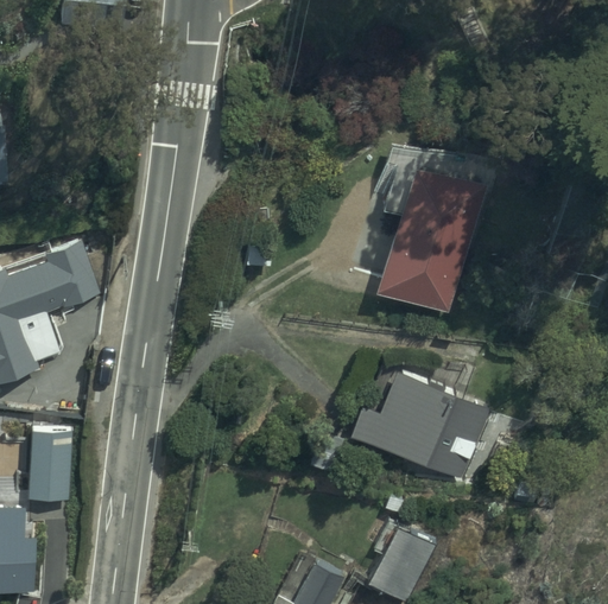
[(64,0),(63,16),(124,21),(125,0),(128,0),(140,1),(139,0),(64,0)]
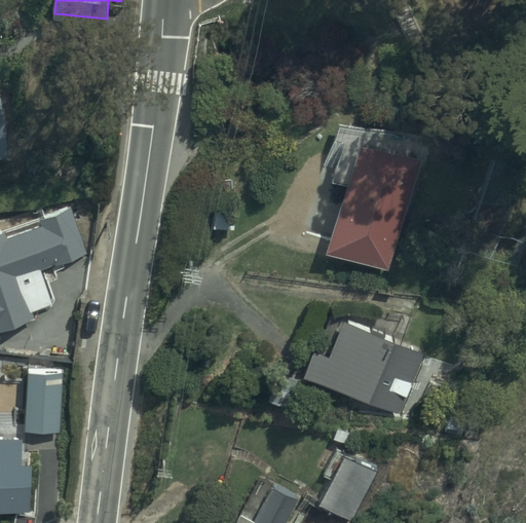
[(0,157),(9,157),(6,105),(12,105),(9,63),(0,63),(0,157)]
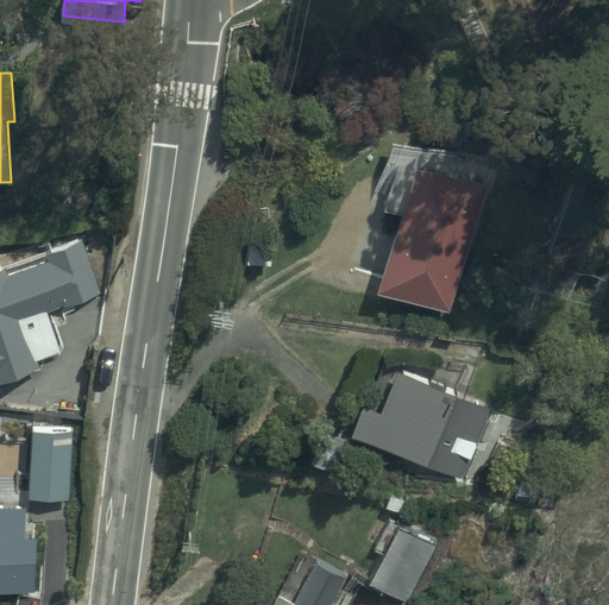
[(414,165),(376,291),(446,313),(484,187),(414,165)]
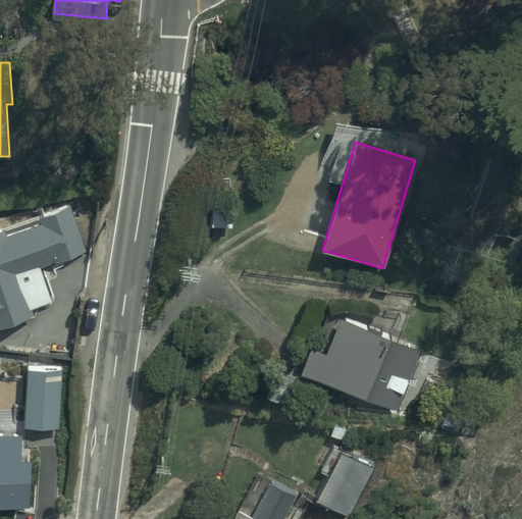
[(0,327),(34,316),(31,310),(52,303),(40,269),(55,264),(56,266),(87,255),(69,208),(40,218),(42,224),(7,237),(4,230),(0,231),(0,327)]
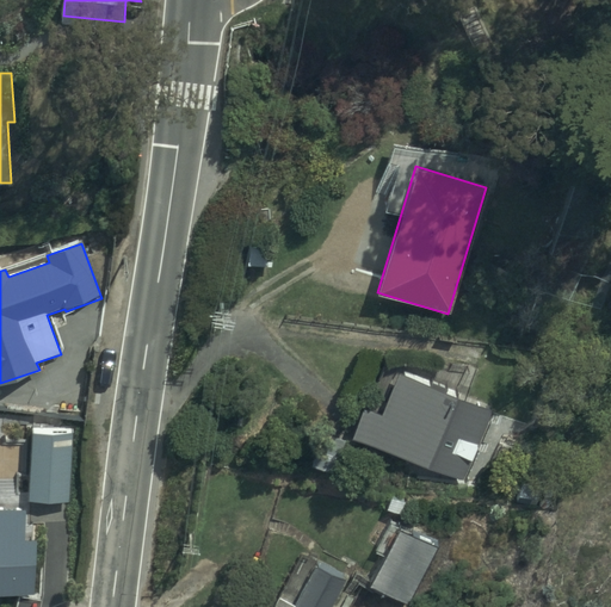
[(363,409),(351,437),(430,470),(443,438),(468,448),(480,420),(454,409),(457,398),(399,373),(381,416),(363,409)]
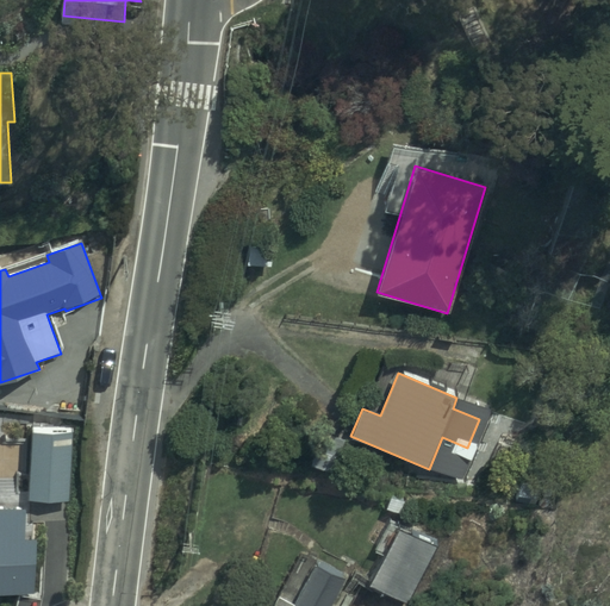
[(31,436),(27,500),(74,503),(78,433),(69,432),(69,430),(47,429),(47,419),(35,418),(33,436),(31,436)]
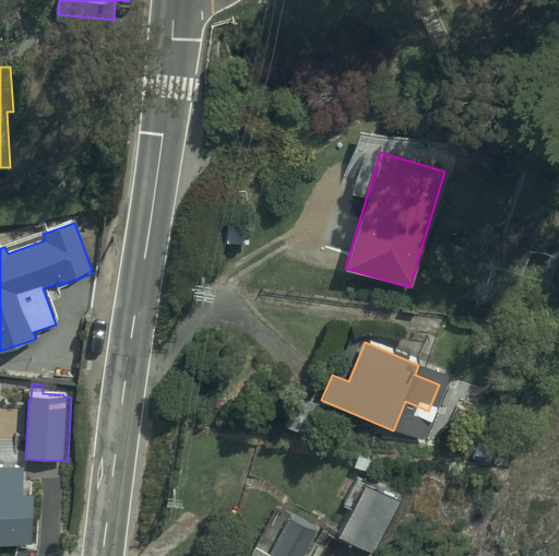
[(367,482),(339,536),(376,555),(403,499),(367,482)]
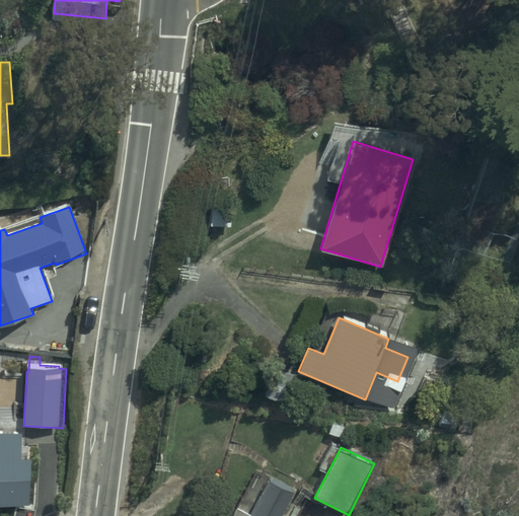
[(0,508),(27,508),(27,457),(0,456),(0,508)]
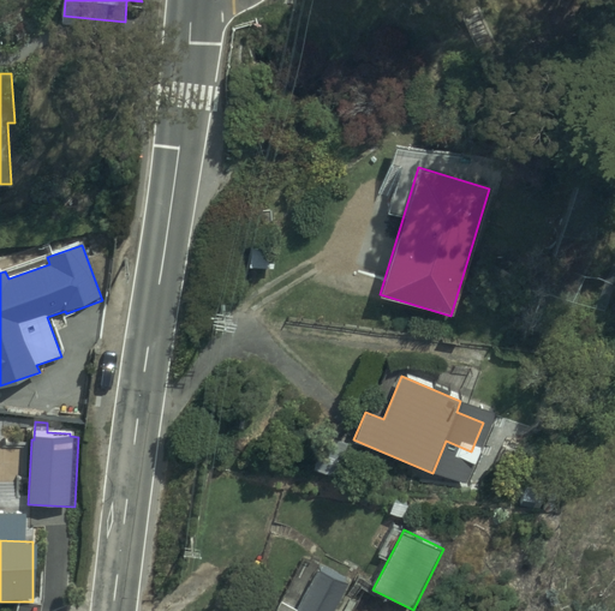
[(303,559),(275,610),(334,610),(348,583),(303,559)]
